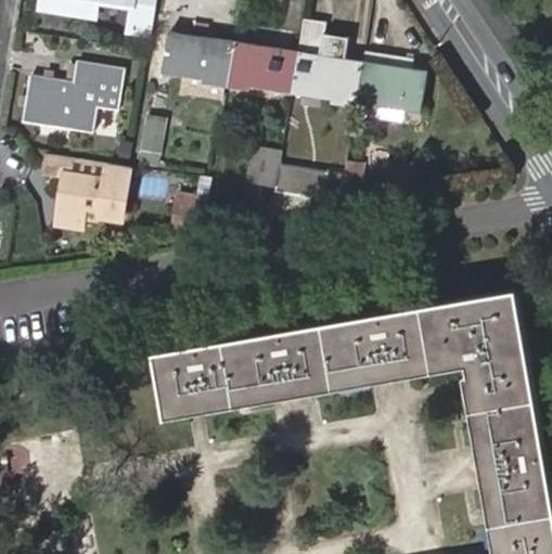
[(41,0),(40,7),(81,13),(84,2),(101,4),(101,0),(116,0),(118,0),(117,0),(41,0)]
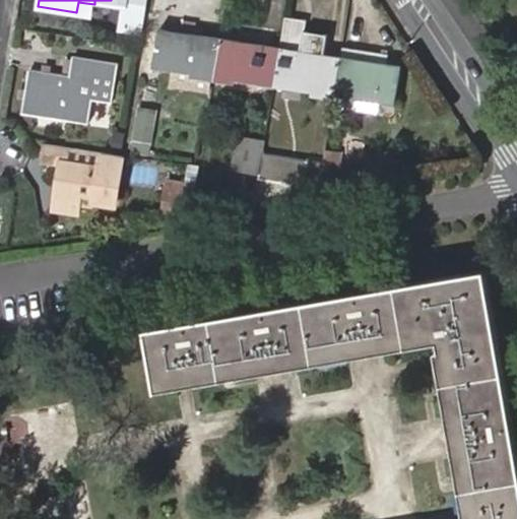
[(110,0),(111,0),(119,12),(121,0),(110,0)]
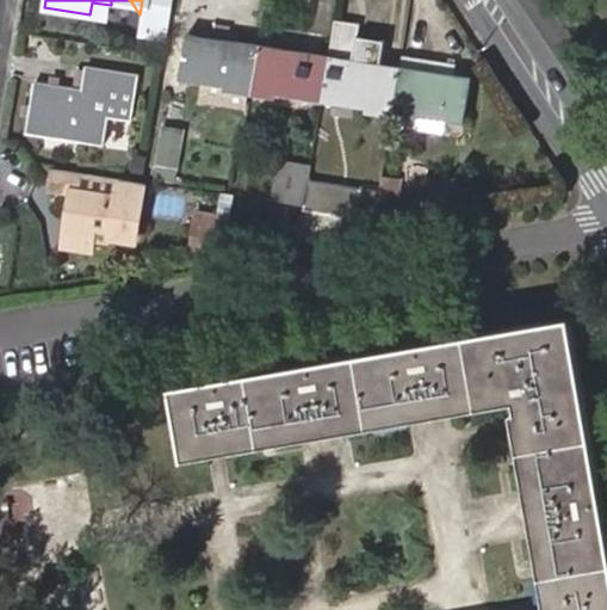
[(142,0),(140,14),(137,29),(161,32),(166,0),(142,0)]
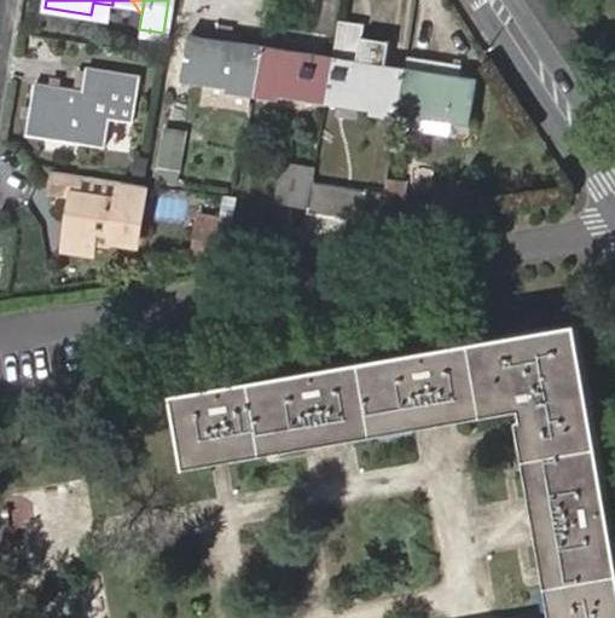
[(181,74),(254,86),(260,46),(187,34),(181,74)]
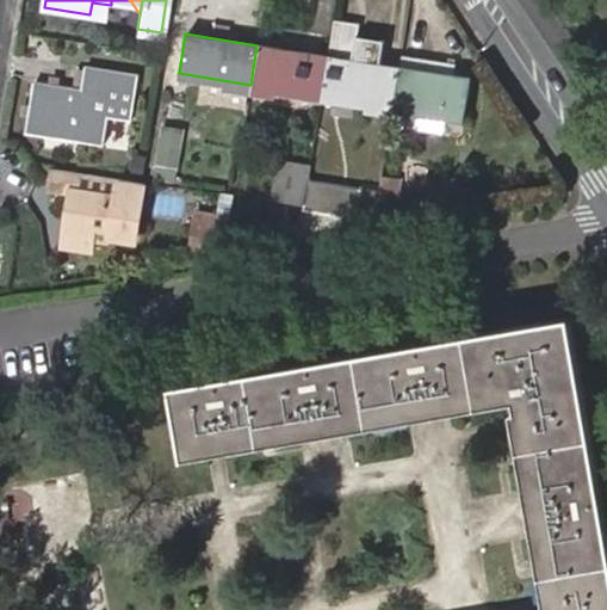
[(251,85),(320,96),(327,56),(256,45),(251,85)]
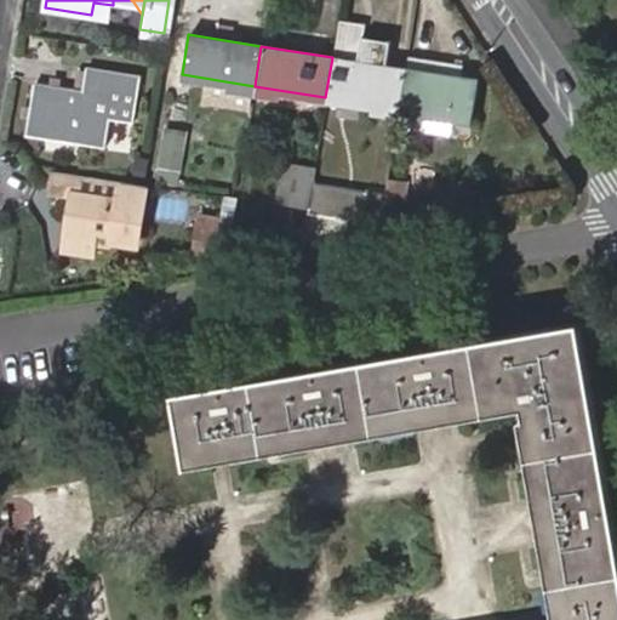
[(325,97),(398,109),(405,68),(332,57),(325,97)]
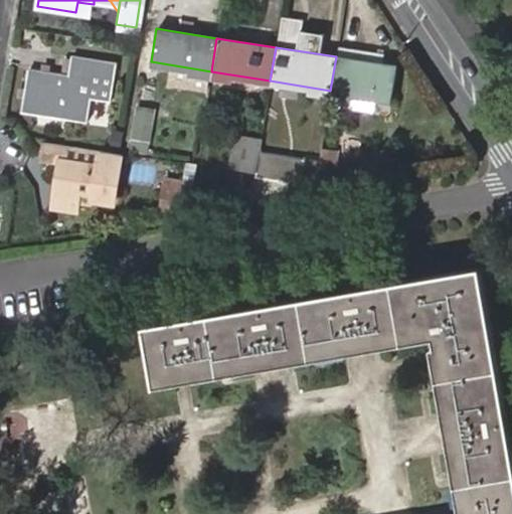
[(383,54),(337,47),(336,56),(330,91),(390,100),(395,65),(381,63),(383,54)]
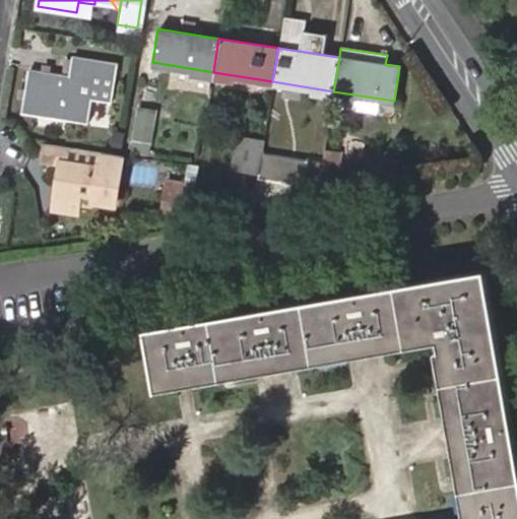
[(25,70),(18,114),(84,124),(88,96),(109,99),(114,64),(69,57),(66,76),(25,70)]
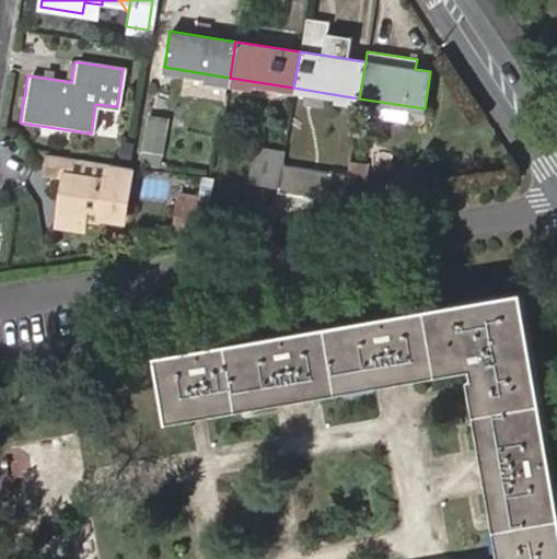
[(247,182),(278,187),(283,151),(254,147),(247,182)]
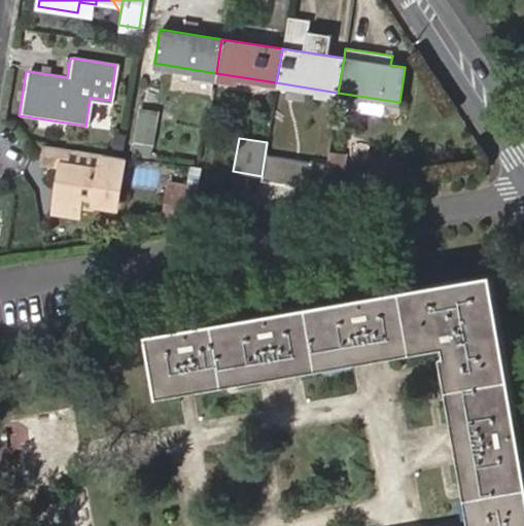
[(121,159),(43,148),(41,165),(59,168),(51,214),(76,217),(77,204),(114,209),(121,159)]
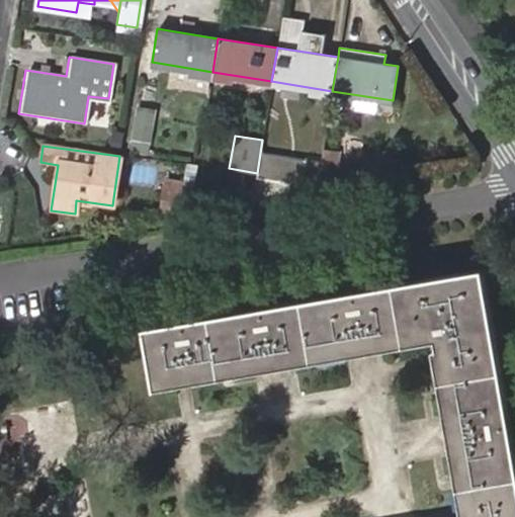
[(317,191),(366,182),(364,170),(333,176),(336,151),(323,149),(322,162),(317,191)]
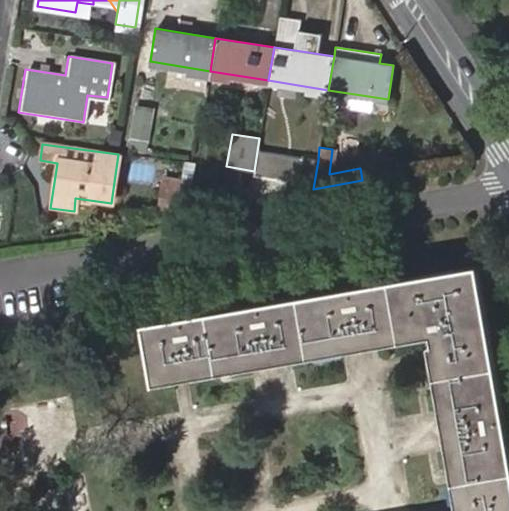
[(301,158),(257,152),(254,171),(253,176),(296,182),(301,158)]
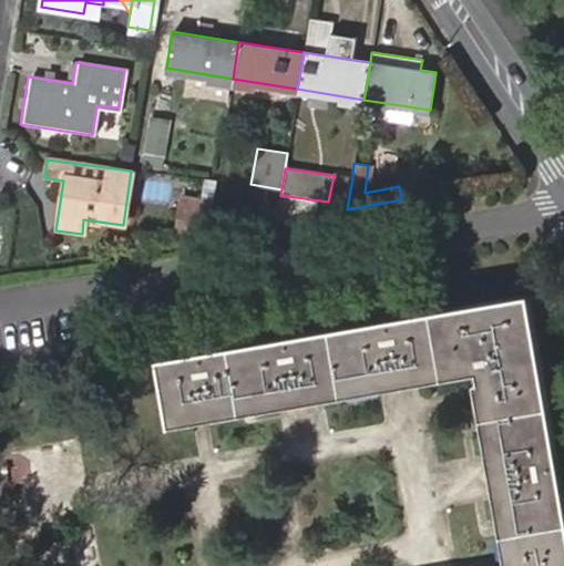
[(327,213),(347,209),(352,177),(334,175),(328,202),(327,213)]
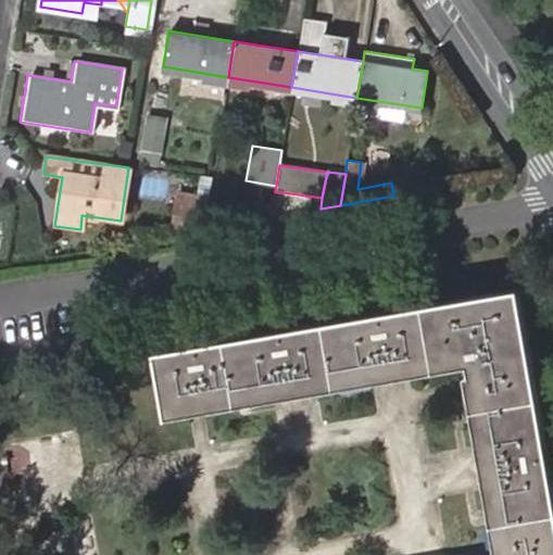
[(211,179),(200,178),(197,198),(206,200),(211,179)]
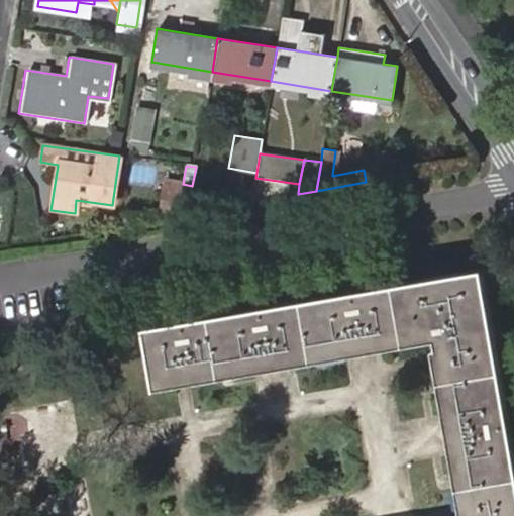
[(172,182),(164,181),(161,200),(168,201),(172,182)]
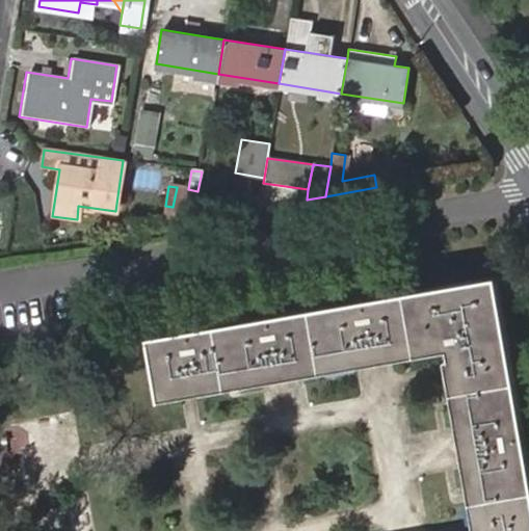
[(173,207),(165,206),(162,224),(193,219),(197,191),(177,187),(173,207)]
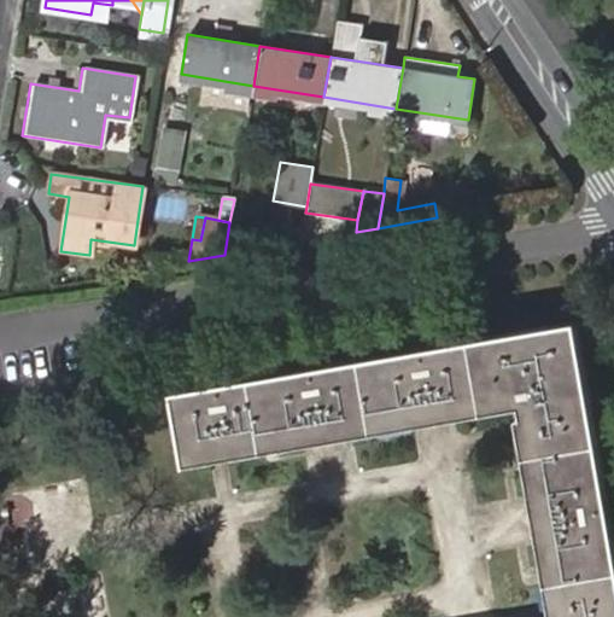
[(168,396),(180,465),(425,420),(513,405),(534,522),(551,616),(613,616),(613,569),(571,325),(168,396)]
